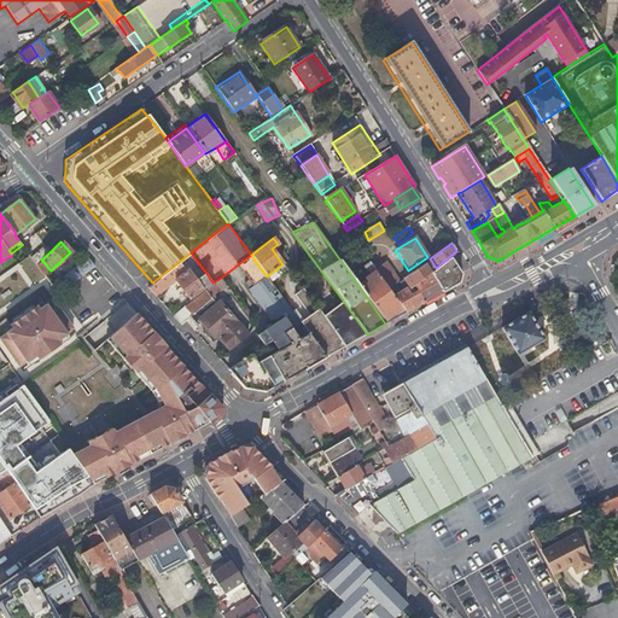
[(31,258),(36,264),(41,260),(50,252),(44,245),(30,256),(31,258)]
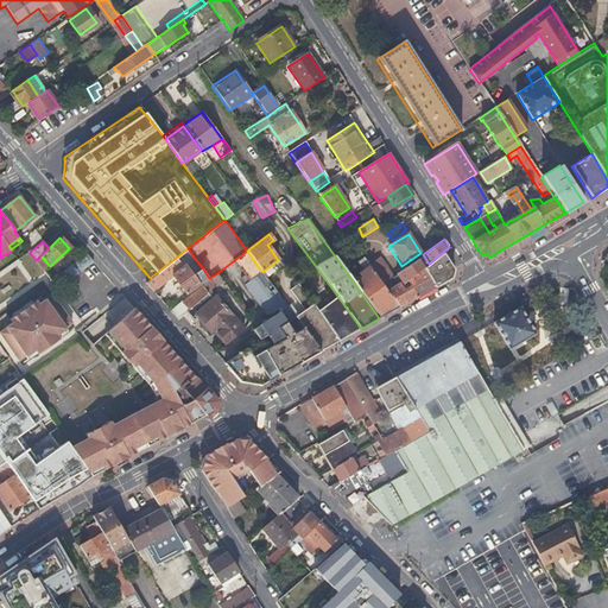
[(297,255),(304,251),(299,245),(292,251),(297,255)]
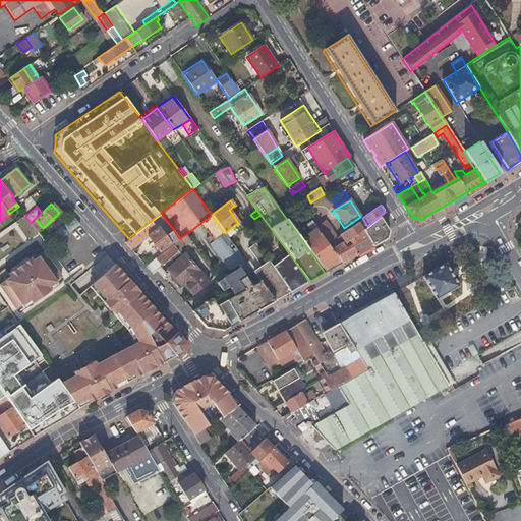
[(167,222),(161,213),(156,217),(163,226),(167,222)]
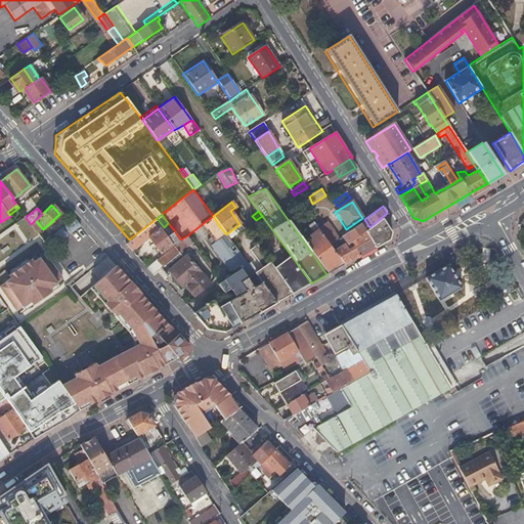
[(201,225),(214,243),(226,234),(218,224),(213,216),(201,225)]
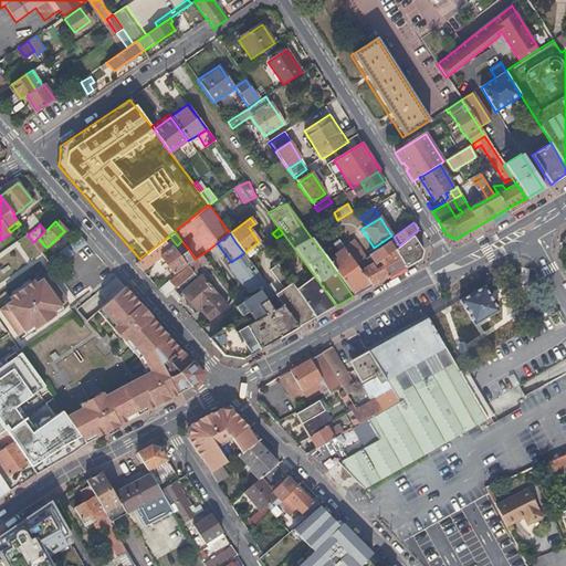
[(394,250),(405,266),(420,259),(421,254),(422,249),(411,236),(399,245),(394,250)]
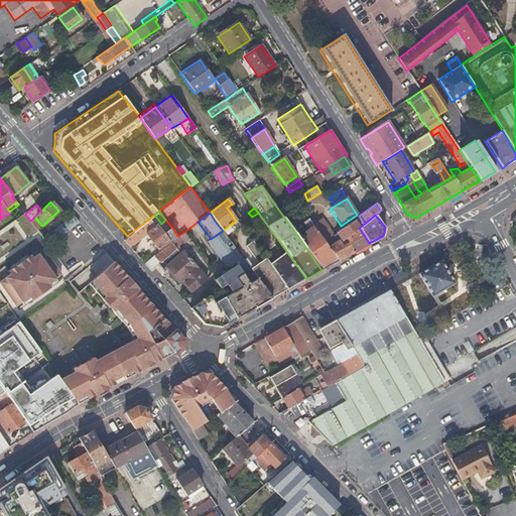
[(49,245),(79,222),(73,216),(43,238),(49,245)]
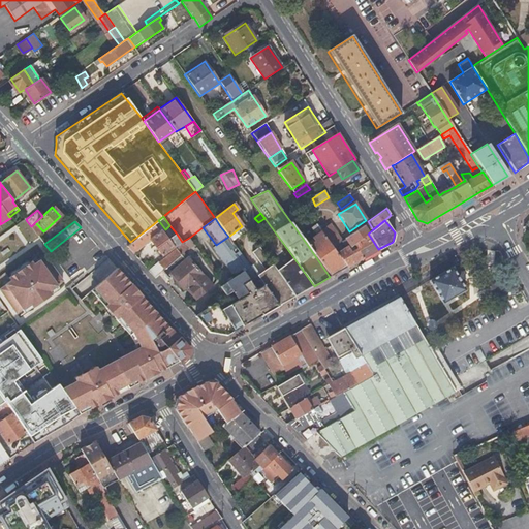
[(368,221),(363,225),(368,234),(373,229),(368,221)]
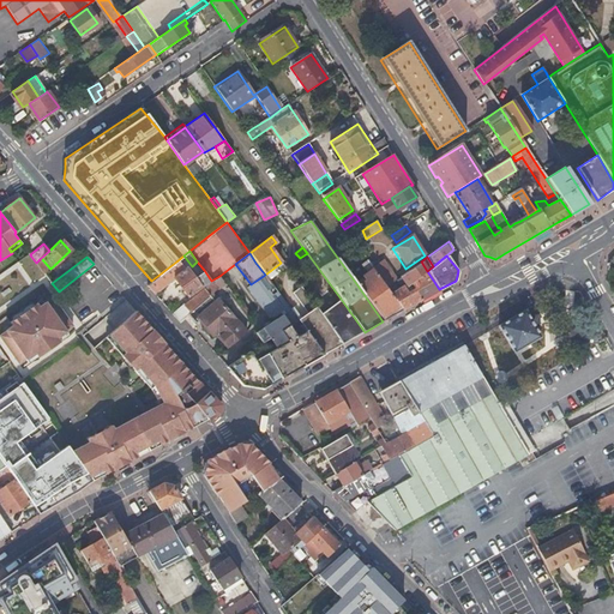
[(36,263),(43,272),(49,268),(41,258),(36,263)]
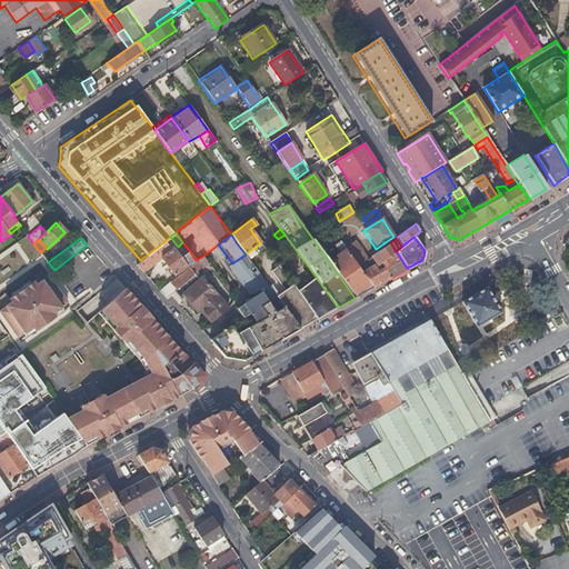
[(163,242),(140,260),(136,265),(143,273),(161,260),(175,277),(190,263),(195,268),(191,271),(189,269),(171,283),(169,282),(159,290),(166,298),(170,295),(173,291),(196,272),(201,268),(196,260),(189,250),(180,258),(172,248),(170,249),(163,242)]
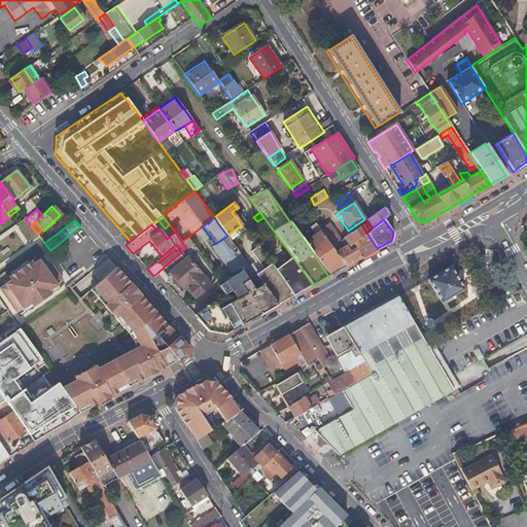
[(314,235),(305,242),(328,276),(345,267),(335,252),(331,247),(318,229),(315,224),(309,229),(314,235)]
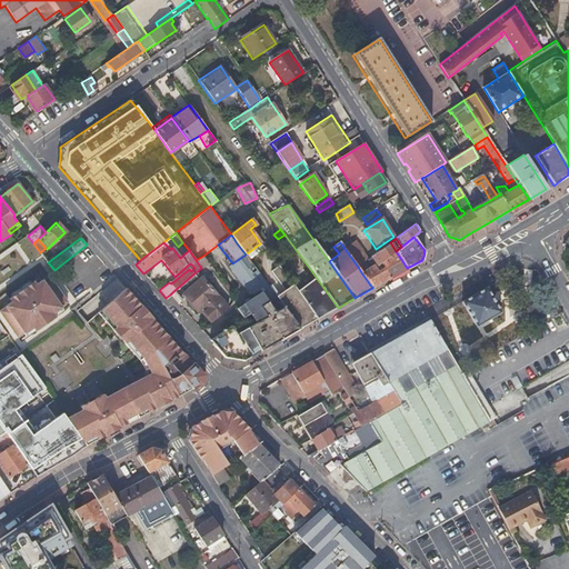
[(380,263),(396,251),(390,242),(366,260),(358,267),(361,272),(375,265),(377,267),(380,263)]
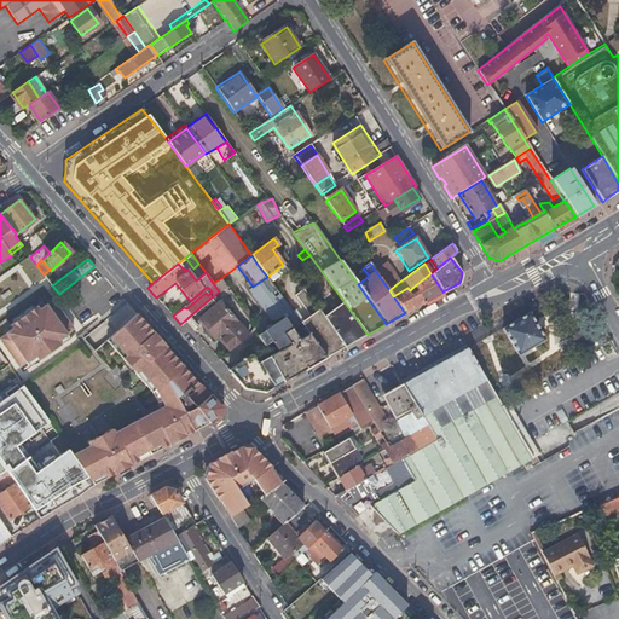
[(374,268),(389,290),(398,283),(385,265),(379,268),(376,266),(374,268)]
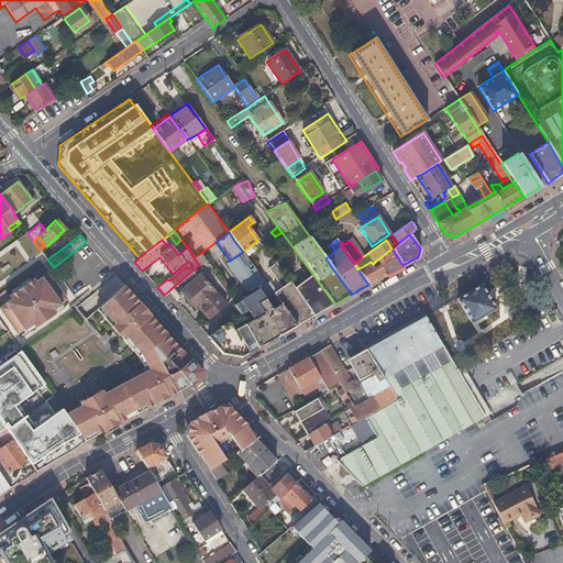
[(357,269),(368,285),(389,273),(403,265),(392,249),(376,261),(373,264),(371,262),(357,269)]
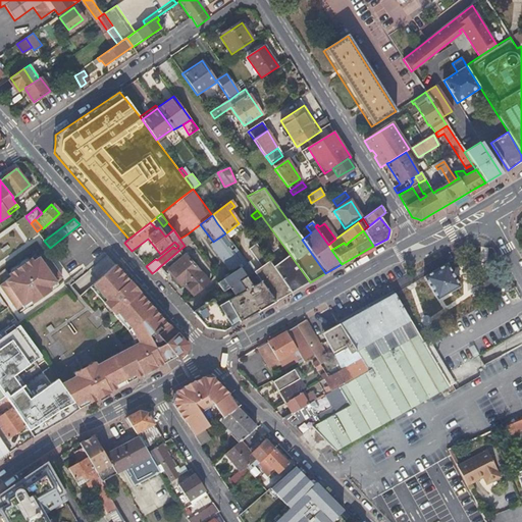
[(213,301),(193,312),(207,329),(215,330),(223,332),(275,302),(253,272),(225,233),(213,242),(210,244),(228,270),(232,270),(240,265),(241,267),(218,282),(219,283),(217,285),(220,291),(223,291),(224,292),(231,288),(237,297),(217,307),(213,301)]
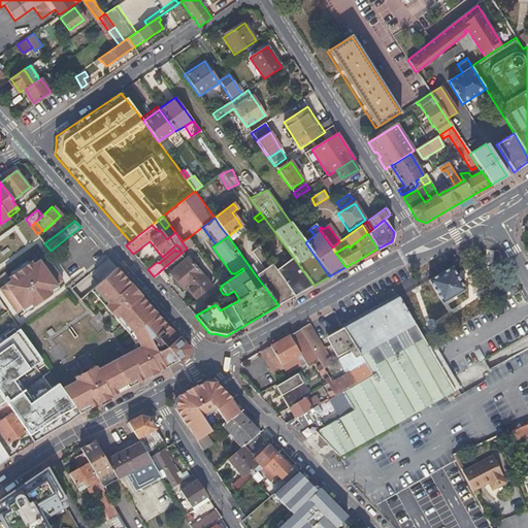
[(194,243),(189,237),(182,241),(187,249),(194,243)]
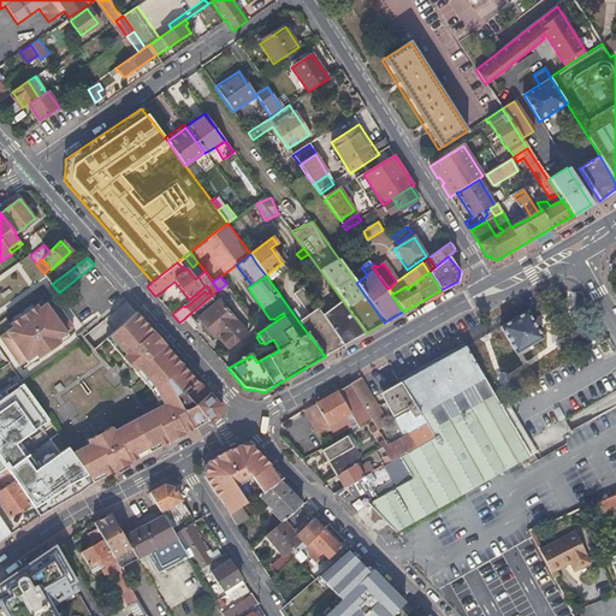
[(298,321),(325,356),(337,349),(343,345),(321,315),(302,288),(292,295),(307,315),(298,321)]
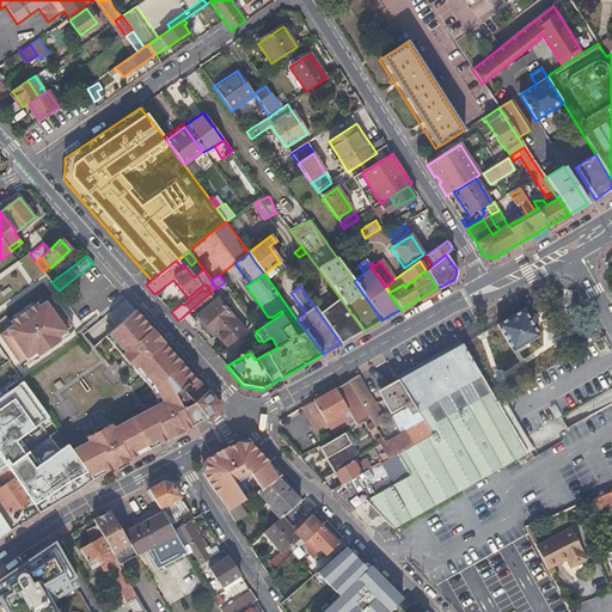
[(210,293),(187,313),(195,323),(200,319),(196,316),(215,298),(210,293)]
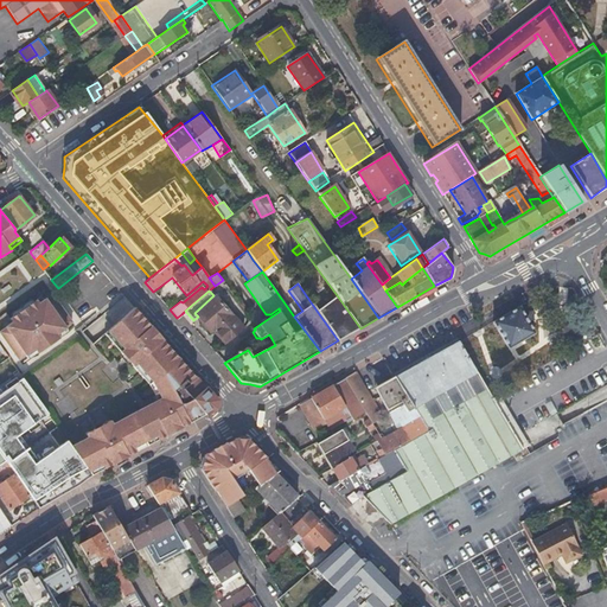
[(29,311),(26,313),(44,338),(46,336),(50,339),(55,337),(58,340),(61,338),(57,336),(66,328),(66,327),(72,323),(53,294),(46,300),(45,299),(40,302),(38,301),(34,304),(27,308),(29,311)]
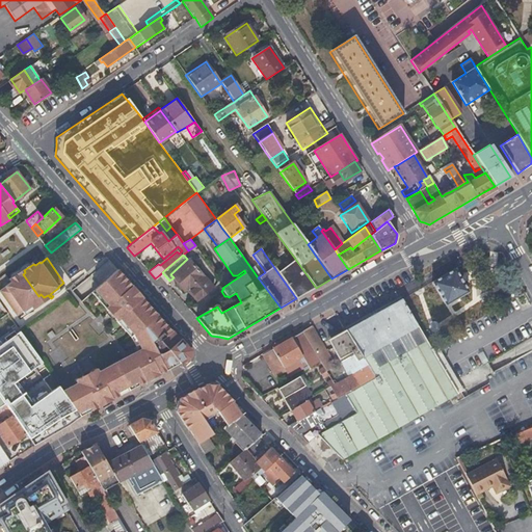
[(200,299),(213,288),(187,259),(170,274),(174,277),(186,290),(188,288),(200,299)]
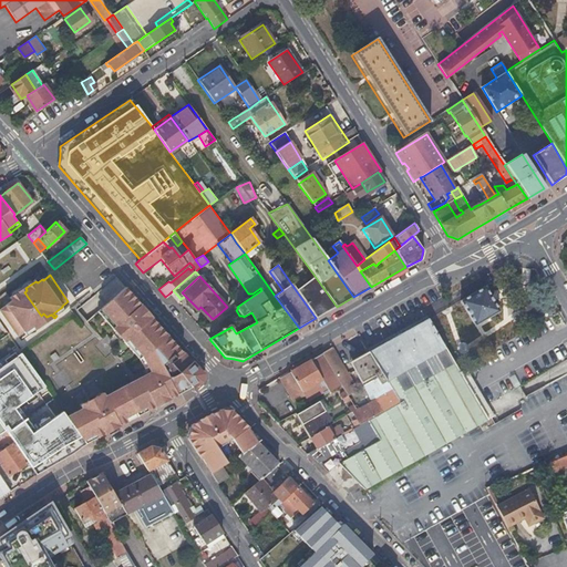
[(316,318),(337,307),(315,276),(296,290),(316,318)]
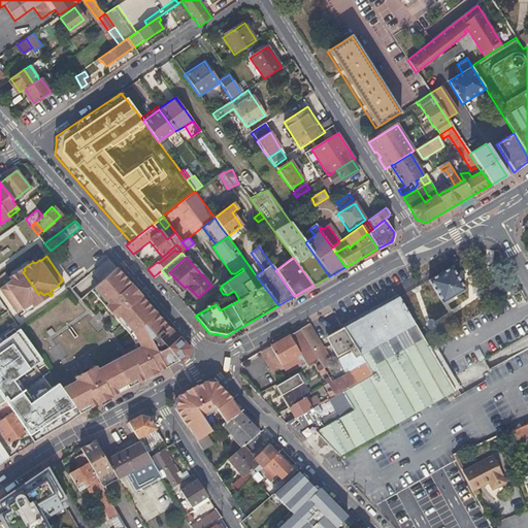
[(452,267),(430,279),(436,291),(433,292),(436,296),(438,295),(443,302),(466,290),(452,267)]
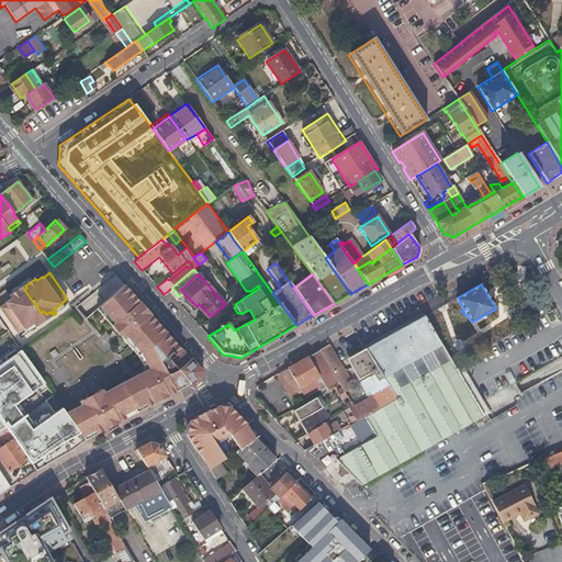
[(120,423),(155,404),(182,389),(182,385),(189,382),(178,369),(170,360),(182,350),(182,349),(163,326),(137,298),(126,285),(98,310),(116,330),(120,327),(127,336),(123,339),(133,350),(137,347),(143,353),(153,373),(146,375),(144,371),(107,392),(103,388),(97,392),(120,423)]
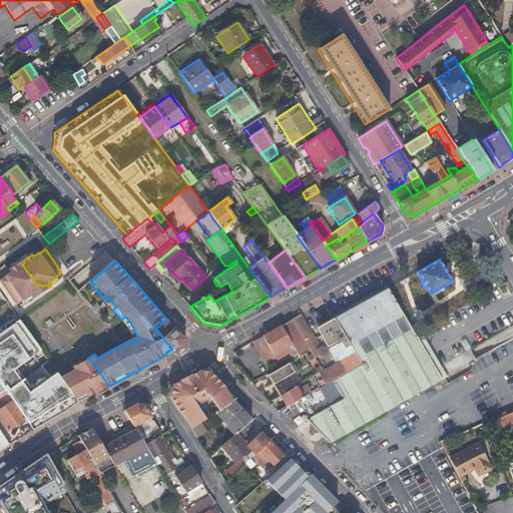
[(17,265),(12,269),(8,271),(10,273),(5,276),(6,277),(0,280),(0,281),(17,304),(22,301),(23,302),(31,296),(33,299),(37,296),(35,293),(38,291),(35,288),(37,286),(22,265),(19,267),(17,265)]
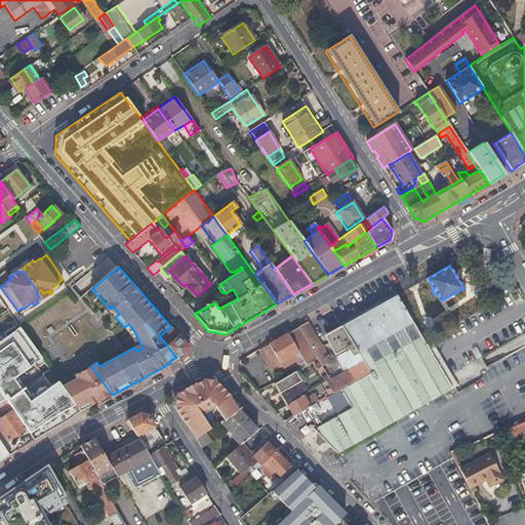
[(49,290),(52,292),(59,287),(57,284),(49,290)]
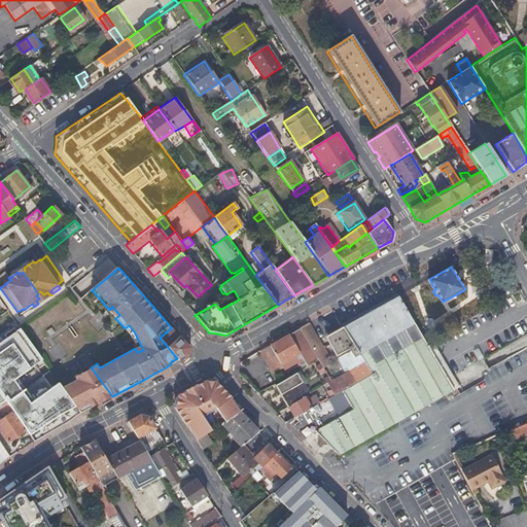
[(184,287),(195,300),(198,296),(186,285),(184,287)]
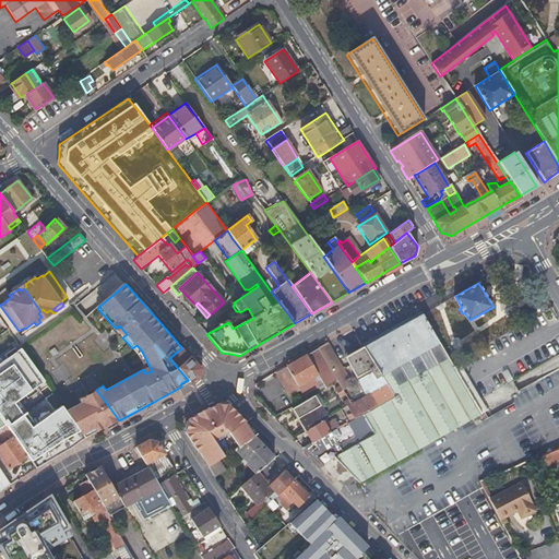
[(40,311),(46,319),(54,313),(50,310),(46,312),(43,309),(40,311)]
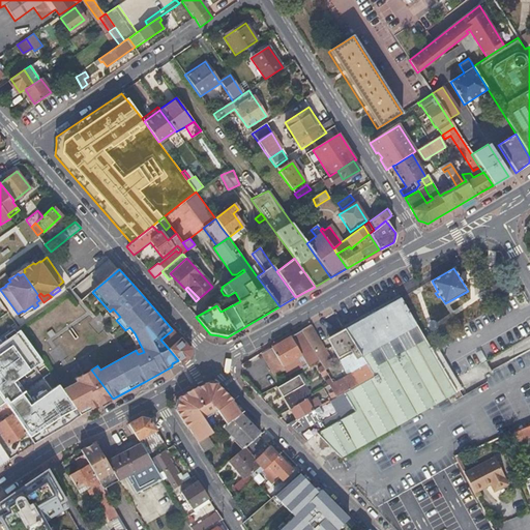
[(319,435),(342,459),(398,427),(416,416),(452,395),(458,392),(430,346),(429,344),(423,334),(402,297),(396,300),(346,328),(362,355),(370,366),(377,378),(343,396),(331,403),(332,404),(343,421),(326,432),(319,435)]
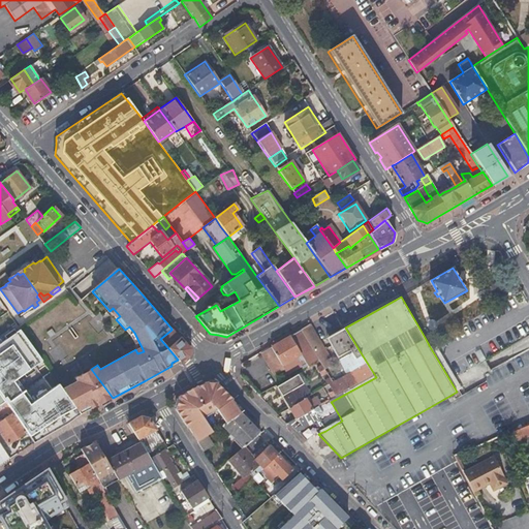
[(26,314),(34,308),(32,305),(24,311),(26,314)]
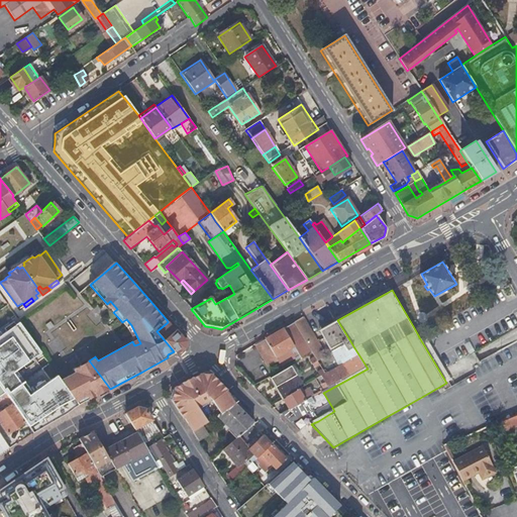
[(110,301),(107,304),(113,312),(117,309),(110,301)]
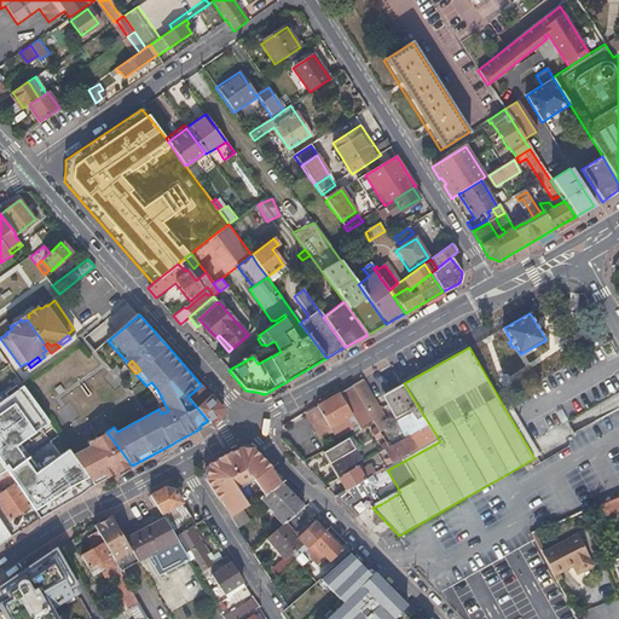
[(364,379),(353,385),(375,422),(379,427),(392,449),(400,463),(440,441),(432,428),(404,444),(364,379)]
